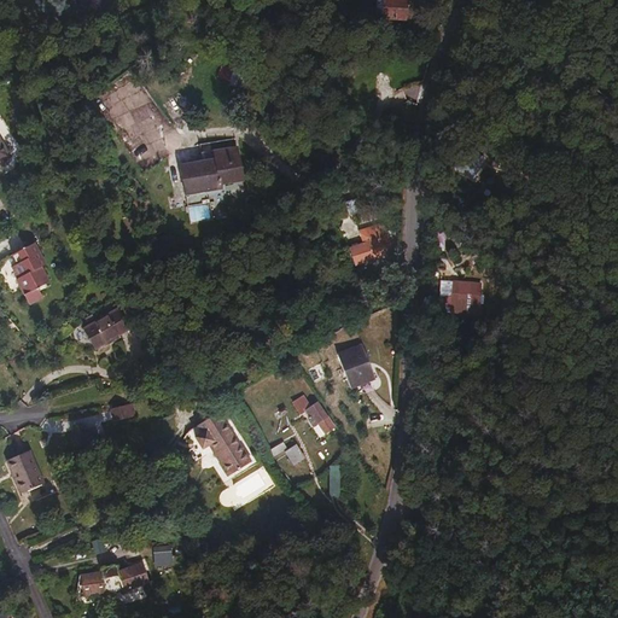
[(384,16),(384,18),(404,19),(406,0),(377,0),(377,15),(384,16)]
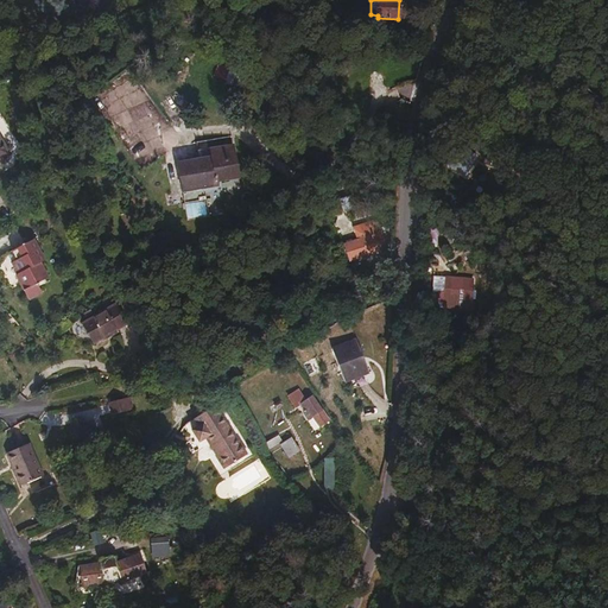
[(292,7),(273,7),(278,19),(292,19),(292,7)]
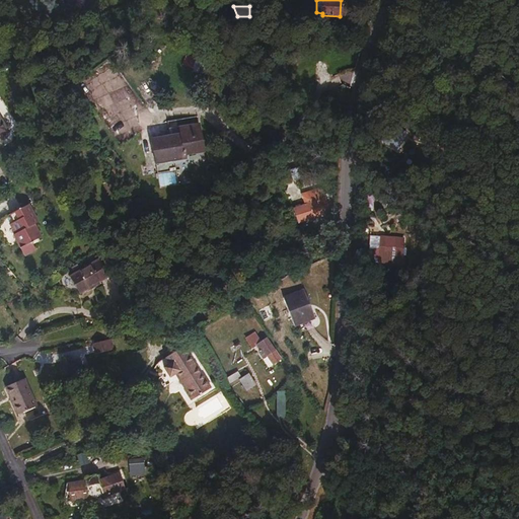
[(200,110),(169,115),(172,130),(153,132),(157,160),(188,155),(188,151),(207,148),(200,110)]
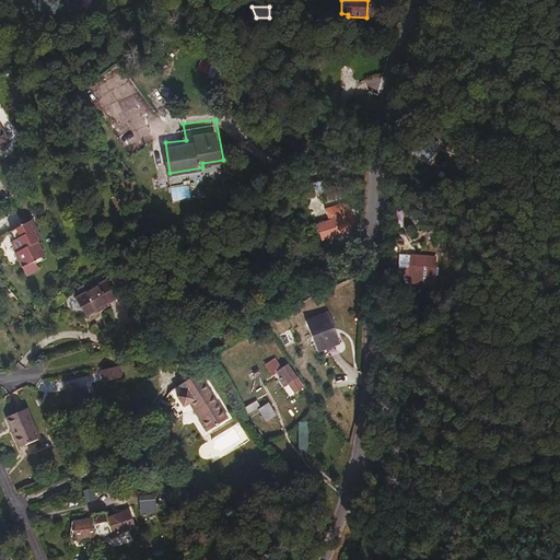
[(443,147),(417,132),(405,152),(431,165),(443,147)]
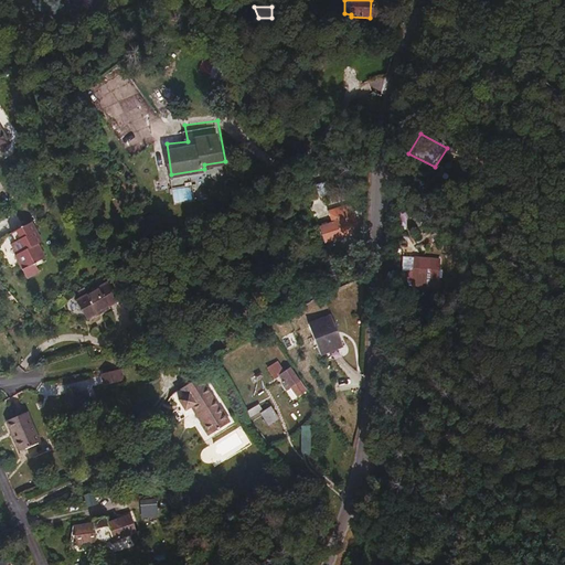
[(306,192),(309,202),(327,196),(323,185),(306,192)]
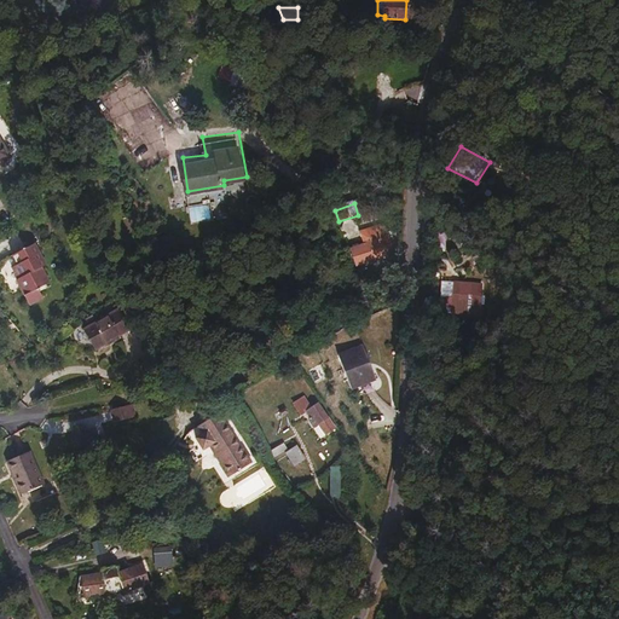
[(354,267),(393,254),(383,225),(364,231),(368,244),(348,250),(354,267)]
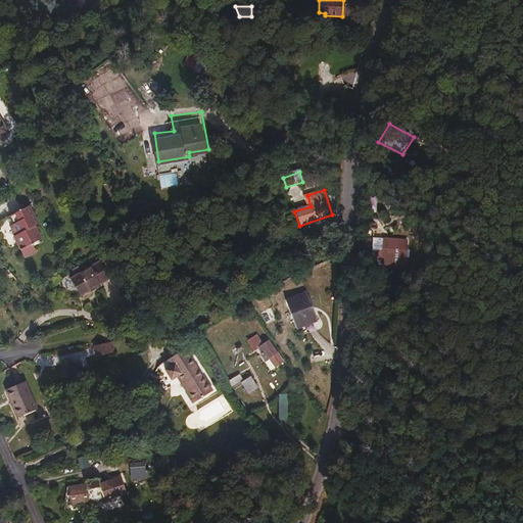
[(16,237),(26,258),(37,254),(33,245),(46,239),(41,227),(45,225),(37,204),(12,215),(17,225),(14,226),(18,236),(16,237)]
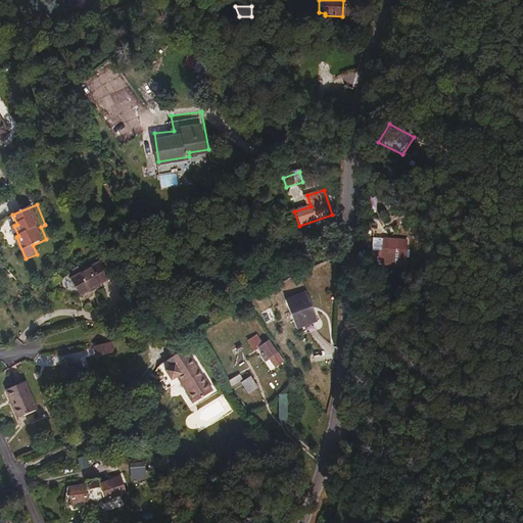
[(410,237),(372,236),(371,250),(378,251),(376,263),(407,265),(410,237)]
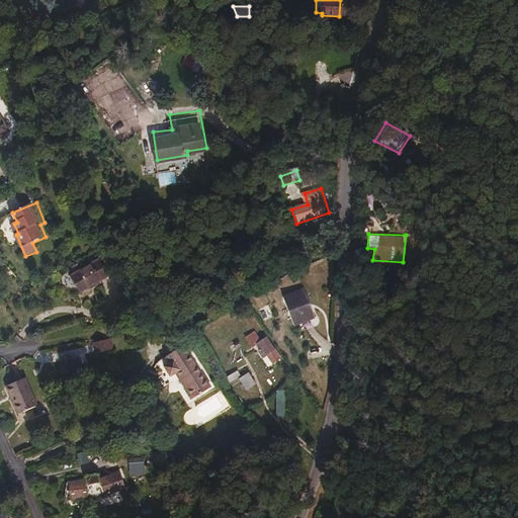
[(71,276),(80,292),(108,277),(98,260),(71,276)]
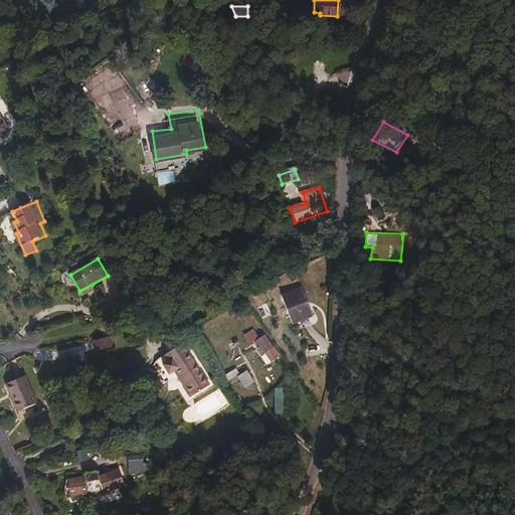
[(301,285),(281,292),(292,322),(312,315),(301,285)]
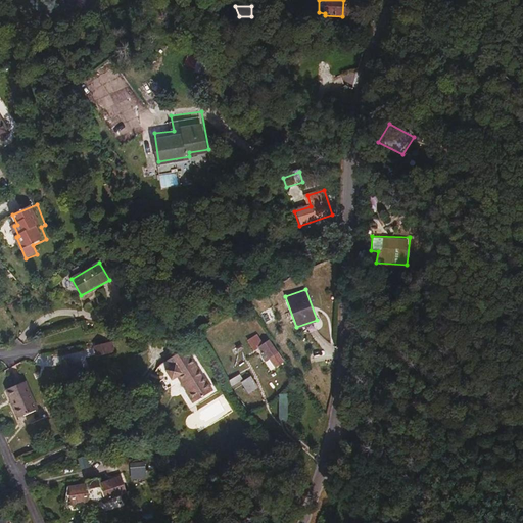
[(257,333),(247,339),(255,351),(258,349),(271,369),(283,361),(269,338),(263,342),(257,333)]
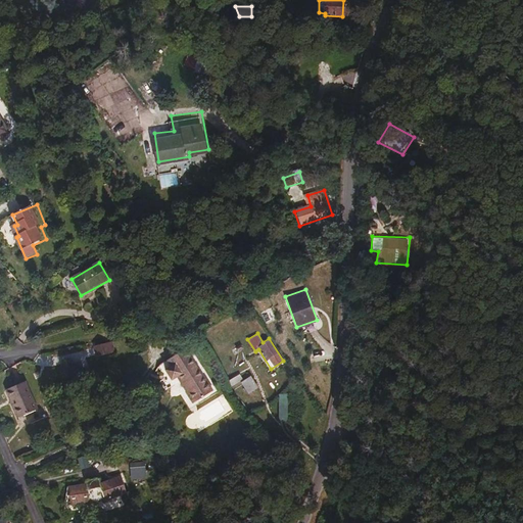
[(106,343),(97,346),(97,348),(93,349),(94,355),(108,352),(106,343)]
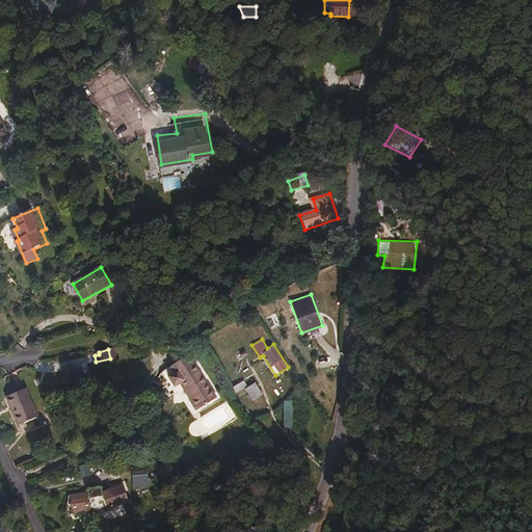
[(191,360),(189,355),(171,366),(176,372),(167,377),(174,388),(182,382),(191,397),(188,399),(194,409),(202,405),(203,407),(216,398),(213,393),(211,394),(189,361),(191,360)]
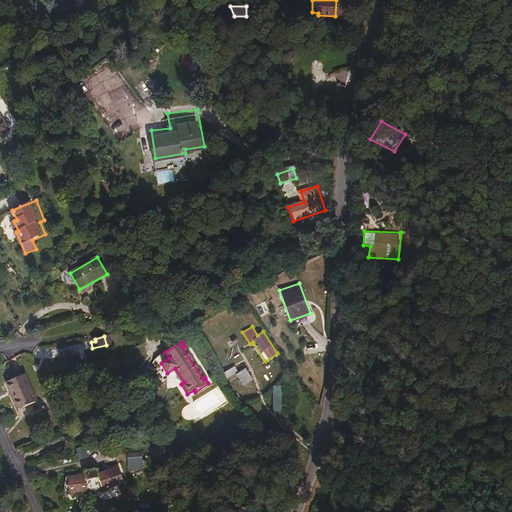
[(245,367),(236,373),(243,385),(253,378),(245,367)]
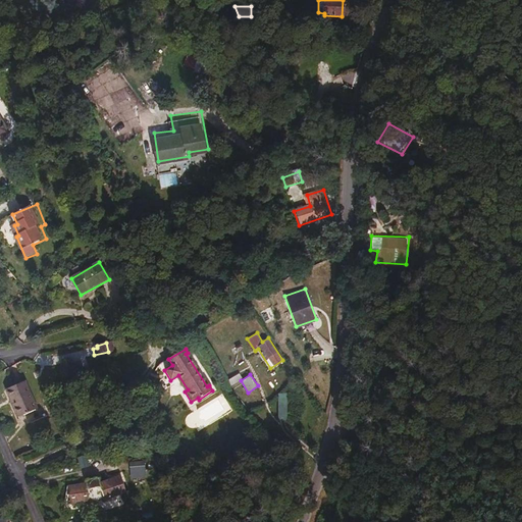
[(24,381),(5,390),(17,418),(37,409),(24,381)]
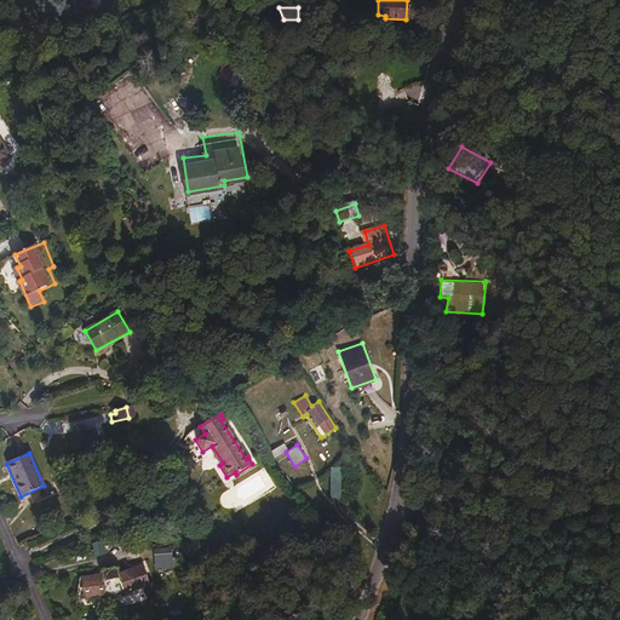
[(102,541),(91,544),(95,558),(105,555),(102,541)]
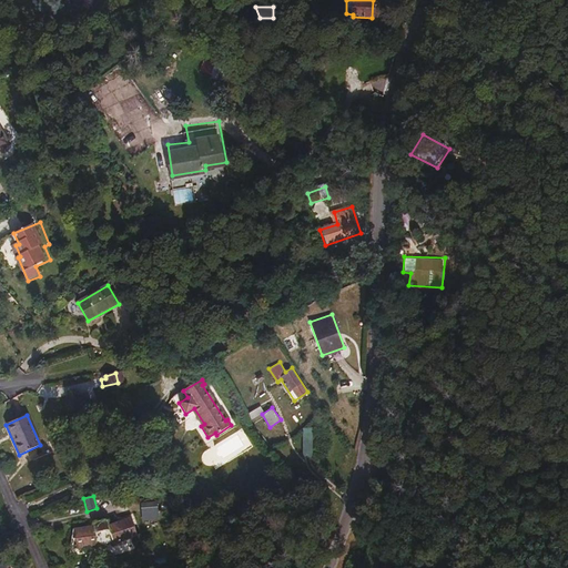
[(156,503),(141,504),(142,521),(158,520),(156,503)]
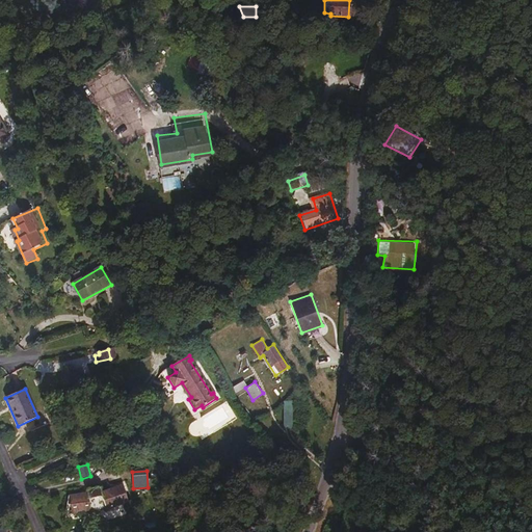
[(82,495),(68,497),(67,505),(70,507),(71,516),(90,513),(90,509),(92,510),(97,510),(102,509),(105,507),(106,510),(128,502),(122,485),(101,494),(99,488),(89,490),(87,491),(87,494),(87,498),(85,498),(84,496),(82,495)]
